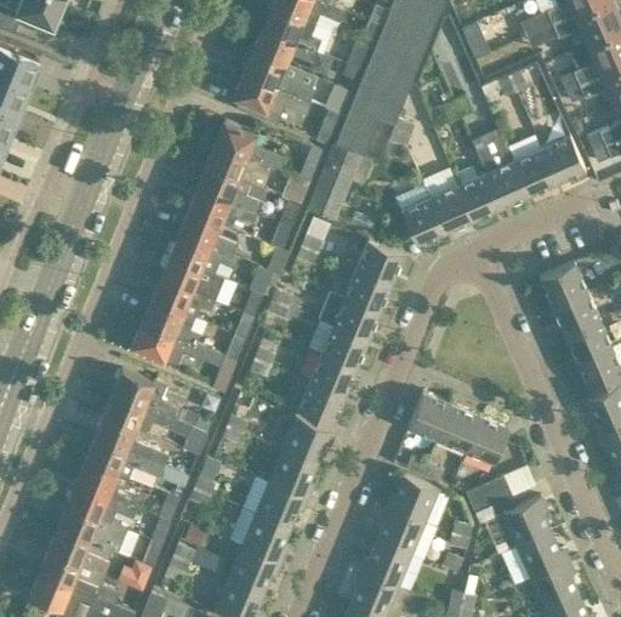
[(52,28),(63,0),(18,0),(15,11),(0,5),(0,28),(5,32),(13,34),(21,16),(52,28)]
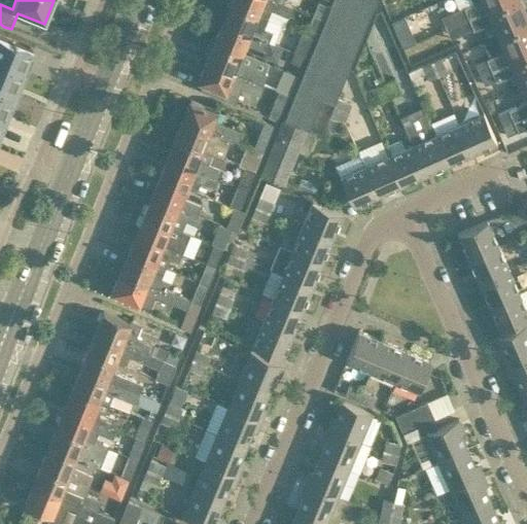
[(269,11),(279,15),(287,19),(291,8),(283,5),(270,0),(232,0),(230,5),(266,21),(269,11)]
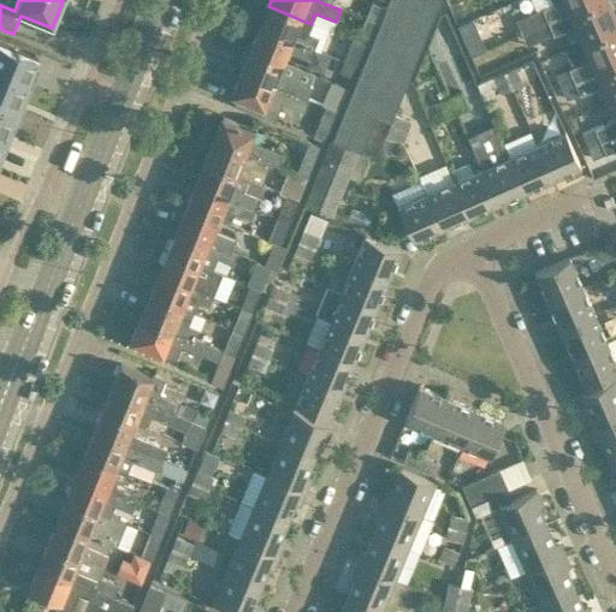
[(389,0),(386,10),(379,27),(374,41),(332,142),(359,154),(361,155),(377,118),(391,124),(394,117),(401,101),(442,0),(389,0)]
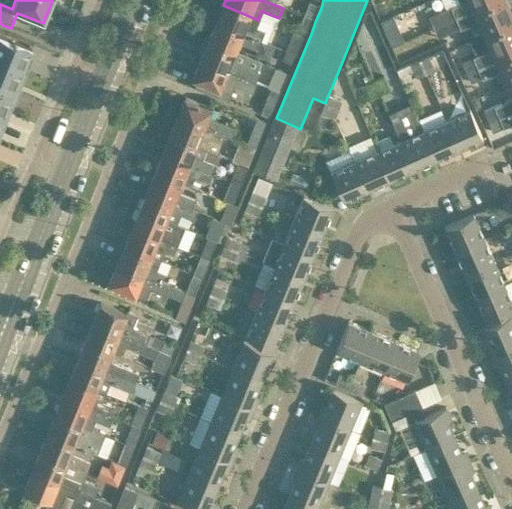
[(457,0),(460,6),(440,15),(444,25),(499,0),(457,0)]
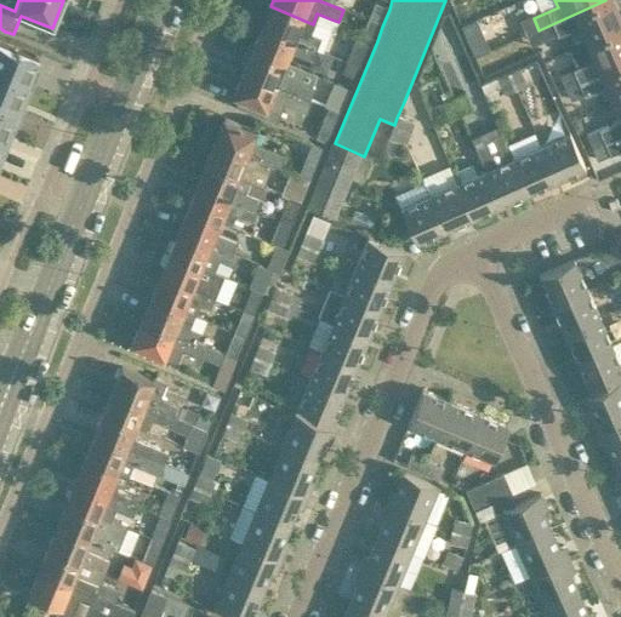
[(617,4),(615,0),(605,0),(539,30),(545,44),(580,28),(587,45),(620,29),(620,23),(613,5),(616,4),(616,5),(617,4)]
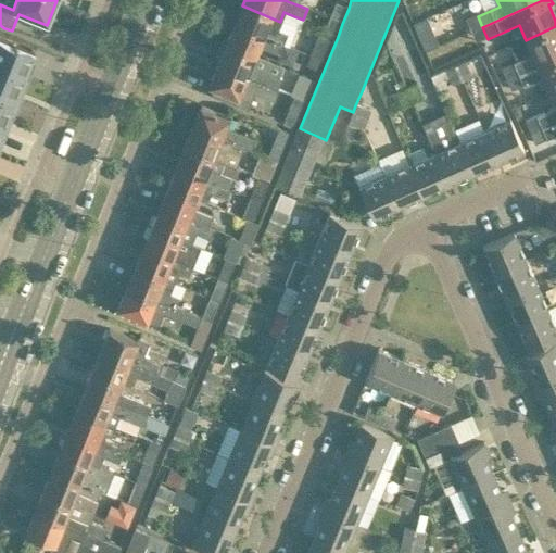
[(342,24),(349,9),(336,3),(330,19),(342,24)]
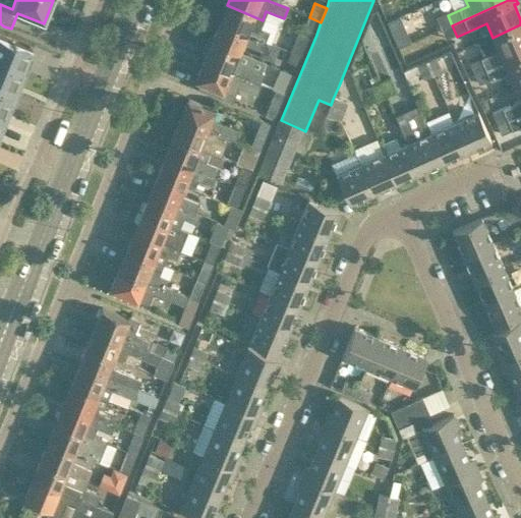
[(263,20),(227,5),(219,24),(265,43),(269,34),(258,30),(263,20)]
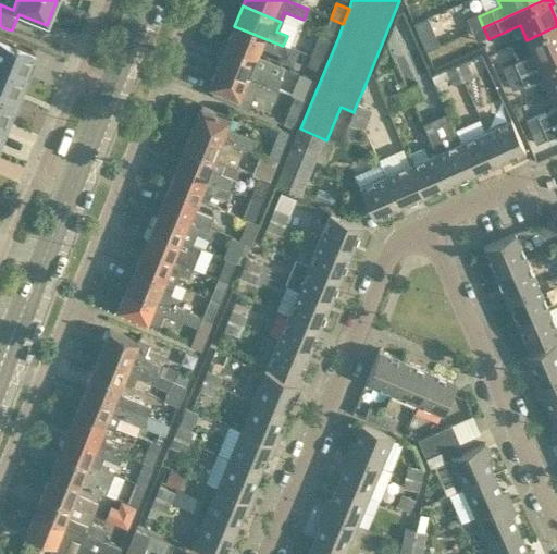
[(338,37),(343,24),(331,19),(325,32),(338,37)]
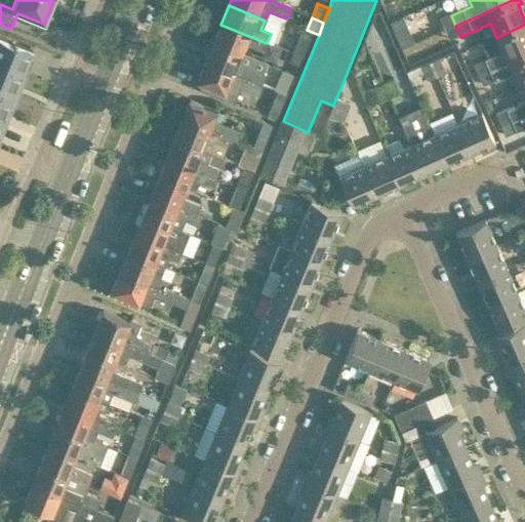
[(263,53),(267,43),(220,25),(213,44),(240,54),(241,52),(243,45),(259,51),(263,53)]
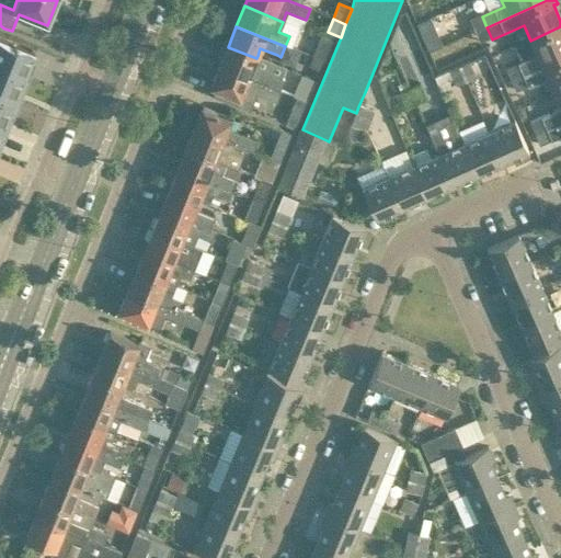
[(560,26),(530,41),(537,56),(505,70),(511,82),(560,58),(560,26)]
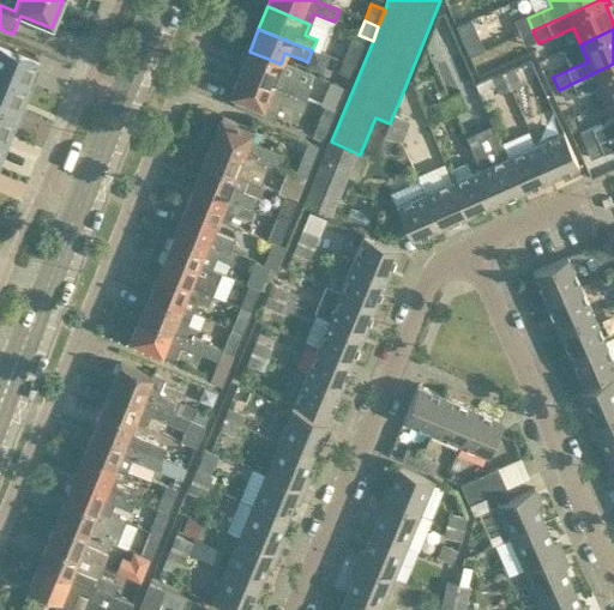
[(355,68),(363,47),(351,41),(342,64),(344,65),(355,68)]
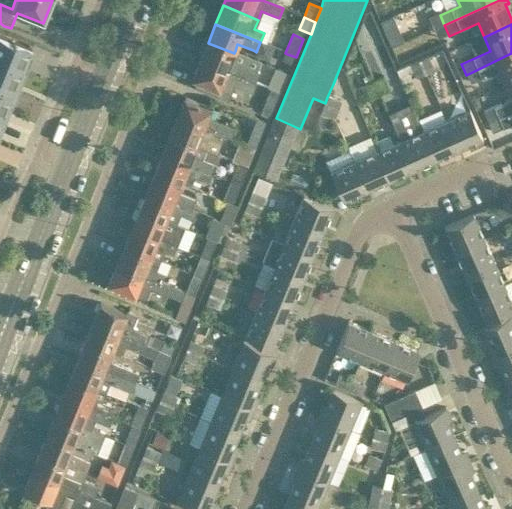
[(0,37),(0,63),(23,73),(32,51),(0,37)]
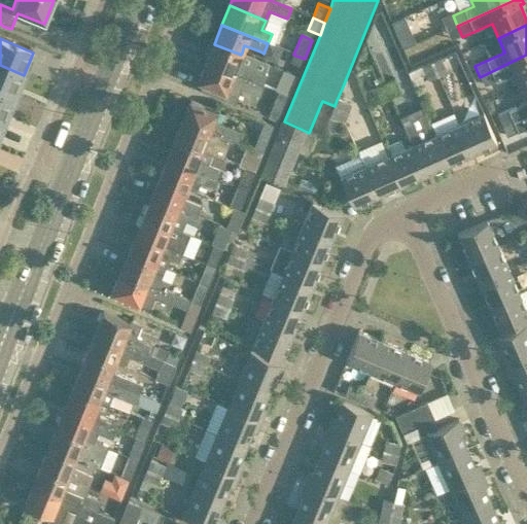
[(266,76),(237,65),(241,55),(214,44),(206,63),(262,86),(266,76)]
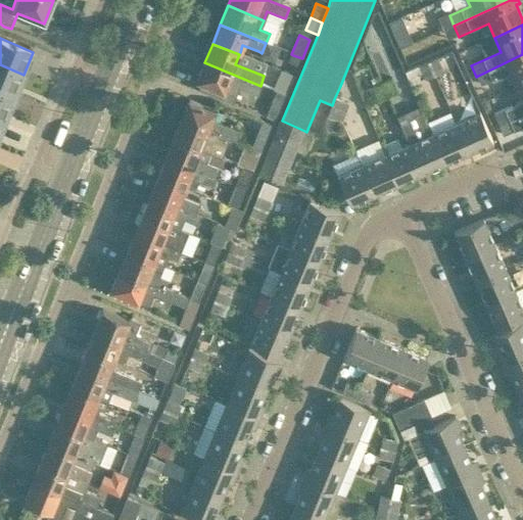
[(522,54),(476,77),(481,87),(511,74),(517,88),(522,85),(522,54)]
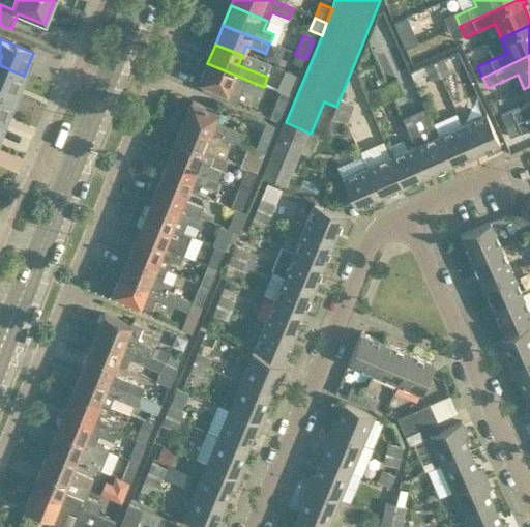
[(302,68),(306,59),(297,56),(294,65),(302,68)]
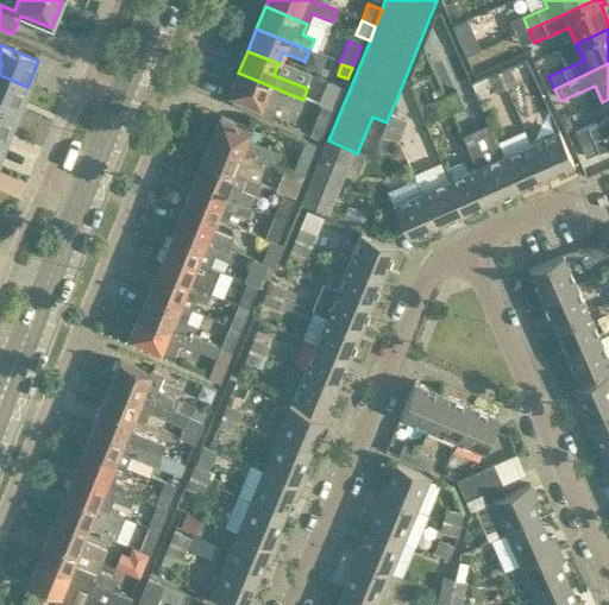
[(510,69),(498,74),(507,90),(518,84),(510,69)]
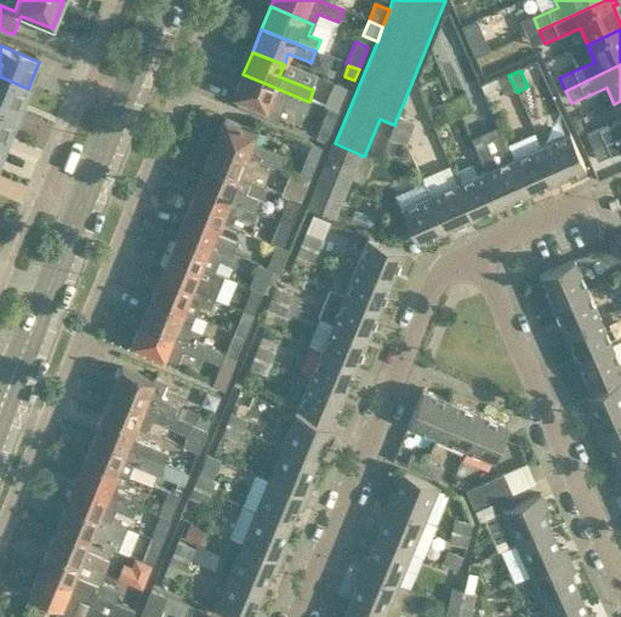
[(274,124),(283,103),(305,113),(309,102),(243,74),(233,97),(240,100),(237,108),(274,124)]
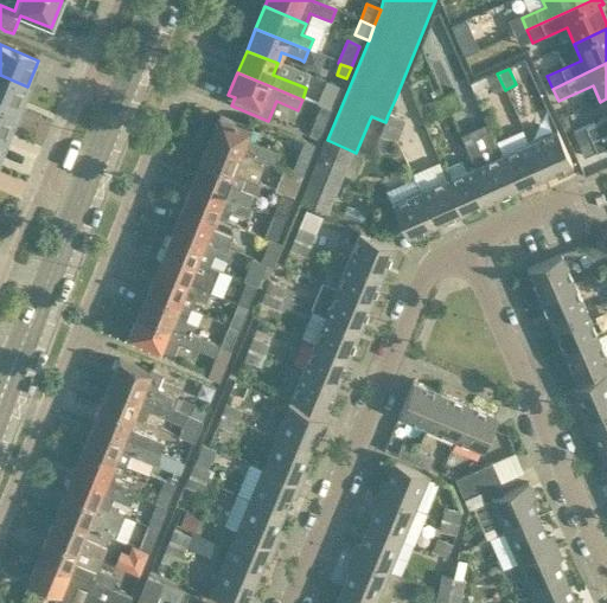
[(505,90),(497,74),(486,78),(493,95),(505,90)]
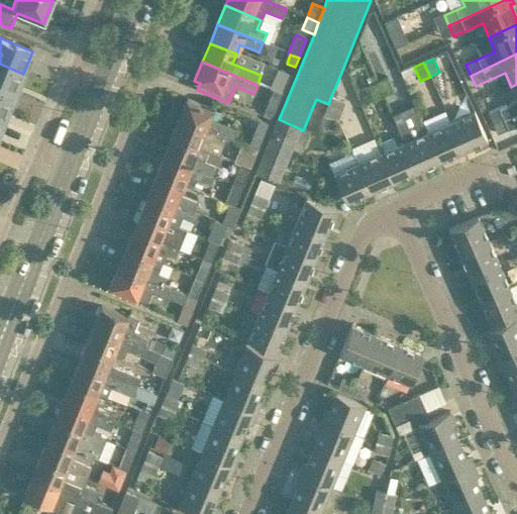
[(0,64),(0,88),(14,95),(23,74),(0,64)]
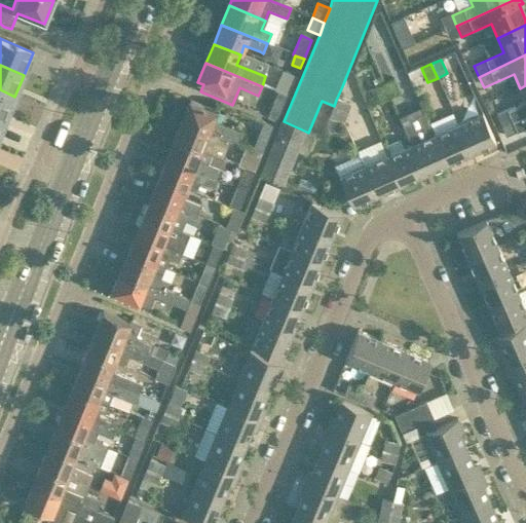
[(275,91),(278,92),(288,97),(296,77),(283,72),(275,91)]
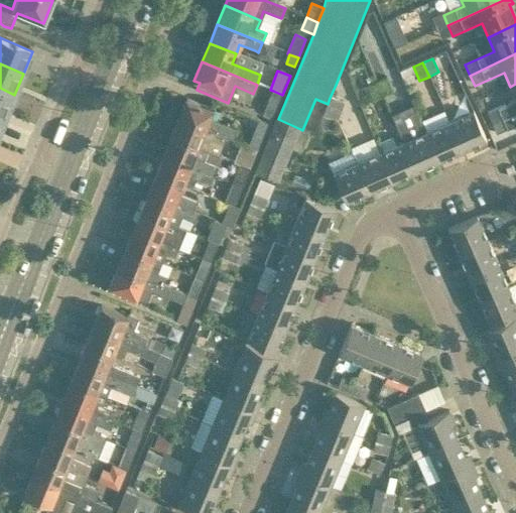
[(386,79),(376,84),(382,97),(392,93),(386,79)]
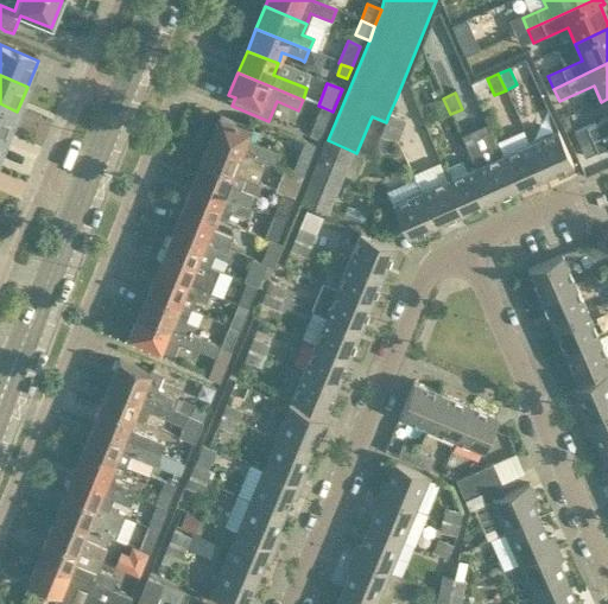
[(450,114),(443,99),(432,103),(439,119),(450,114)]
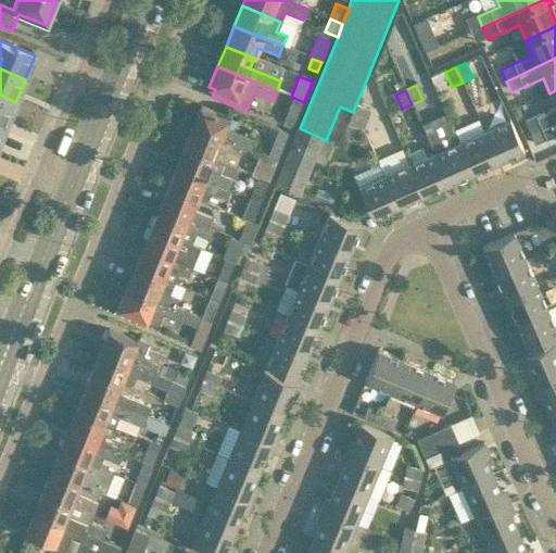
[(555,90),(550,93),(555,109),(525,123),(530,135),(555,122),(555,90)]
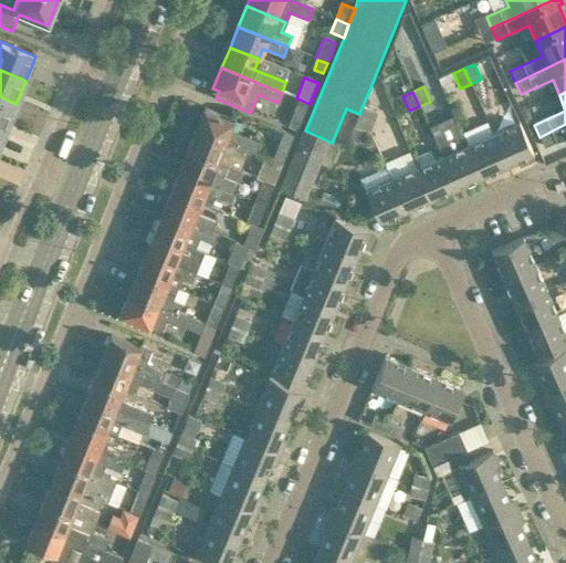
[(0,96),(0,124),(7,127),(16,104),(0,96)]
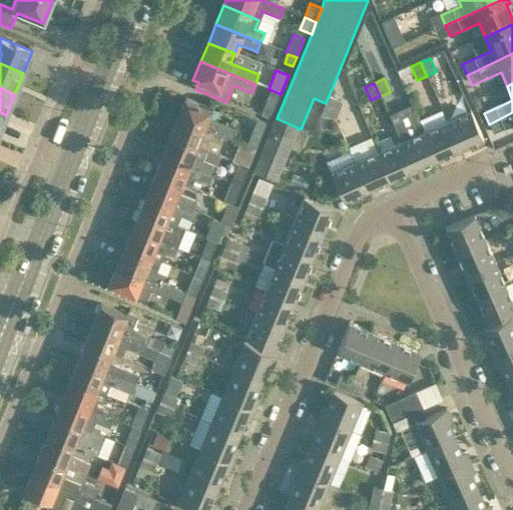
[(275,110),(281,94),(272,90),(262,116),(268,119),(275,110)]
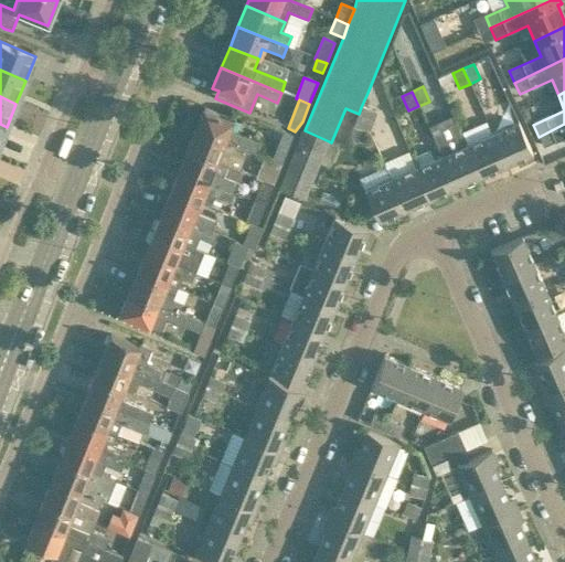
[(362,108),(358,118),(373,124),(376,114),(362,108)]
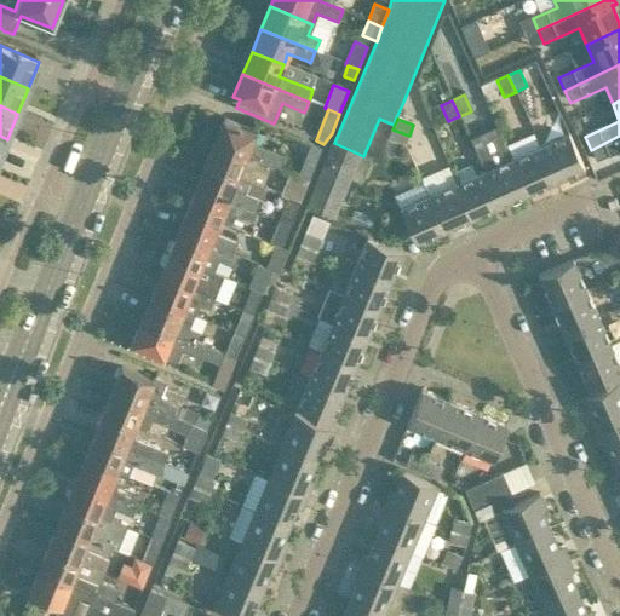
[(224,120),(214,143),(271,167),(280,171),(285,159),(273,154),(251,145),(256,133),(224,120)]
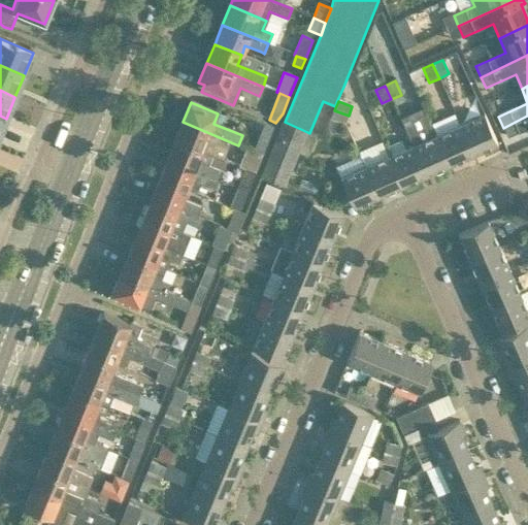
[(344,126),(349,116),(334,110),(330,120),(344,126)]
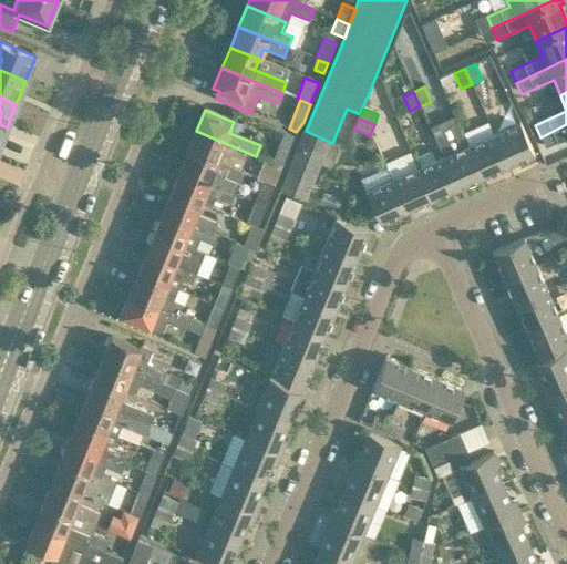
[(534,155),(525,135),(519,124),(494,135),(508,167),(534,155)]
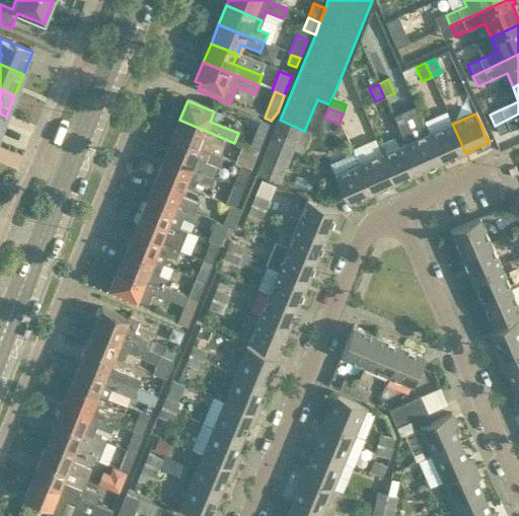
[(518,114),(495,126),(499,136),(518,127),(518,114)]
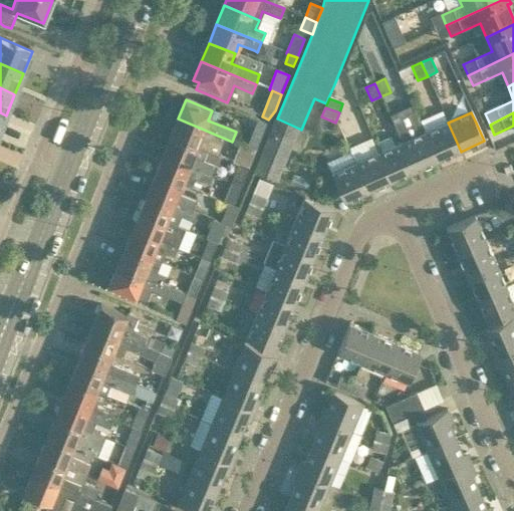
[(438,162),(425,133),(416,113),(394,122),(402,143),(402,144),(414,172),(438,162)]
